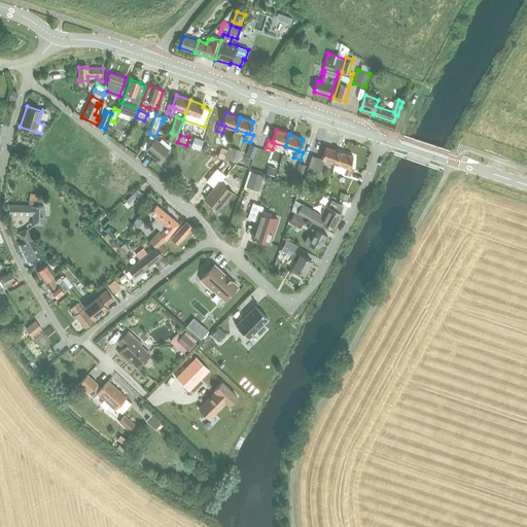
[(169,149),(154,138),(145,149),(159,161),(169,149)]
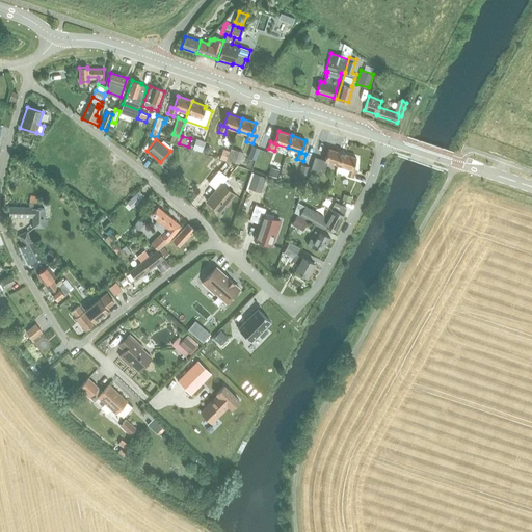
[(202,153),(206,142),(196,139),(192,150),(202,153)]
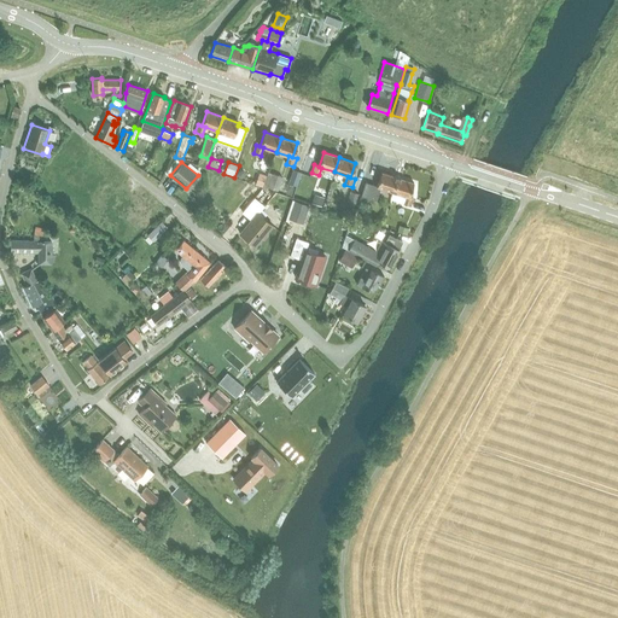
[(297,186),(302,173),(293,169),(289,184),(297,186)]
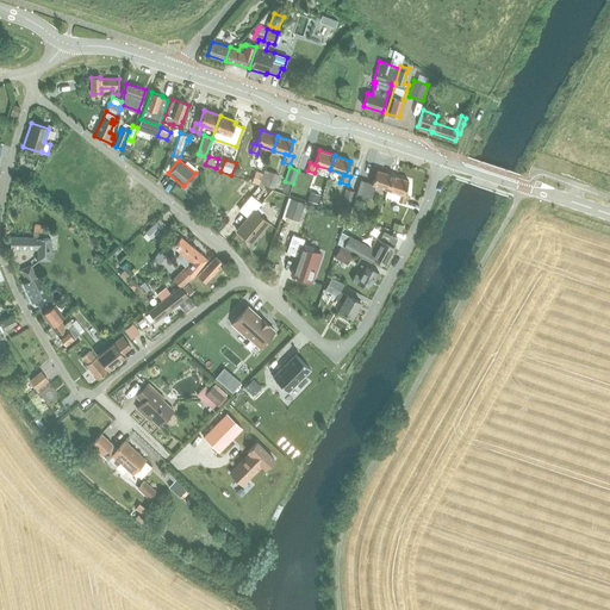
[(387,190),(393,175),(377,169),(372,184),(361,180),(356,193),(371,198),(375,186),(387,190)]
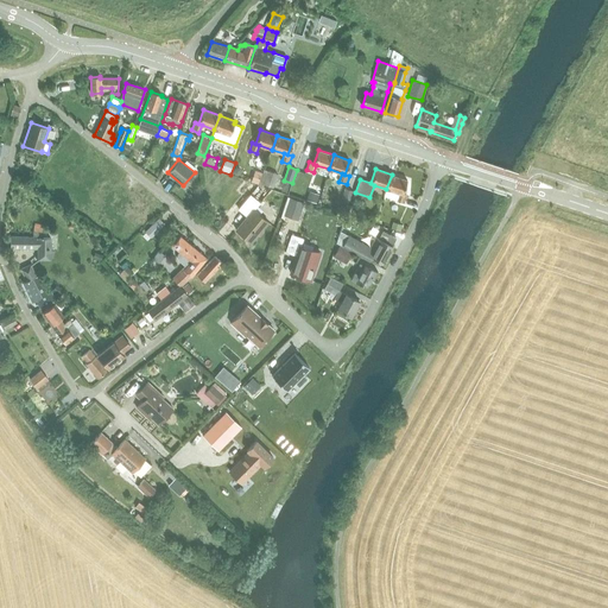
[(255,170),(252,182),(259,184),(263,172),(255,170)]
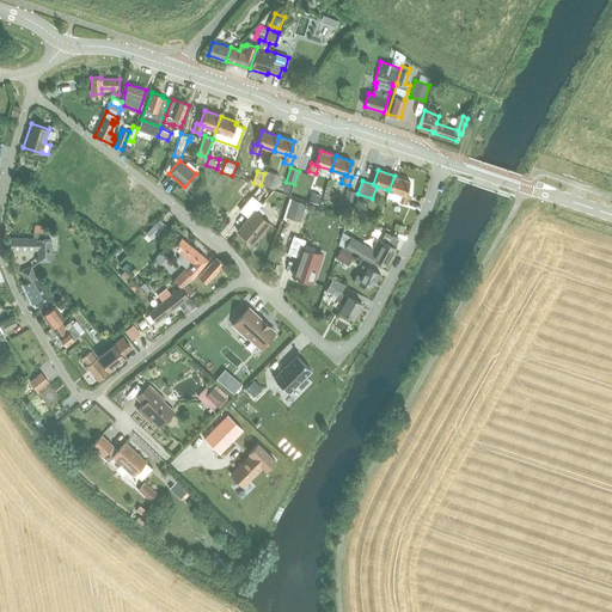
[(265,171),(261,187),(264,188),(265,185),(275,189),(280,176),(270,172),(270,173),(265,171)]
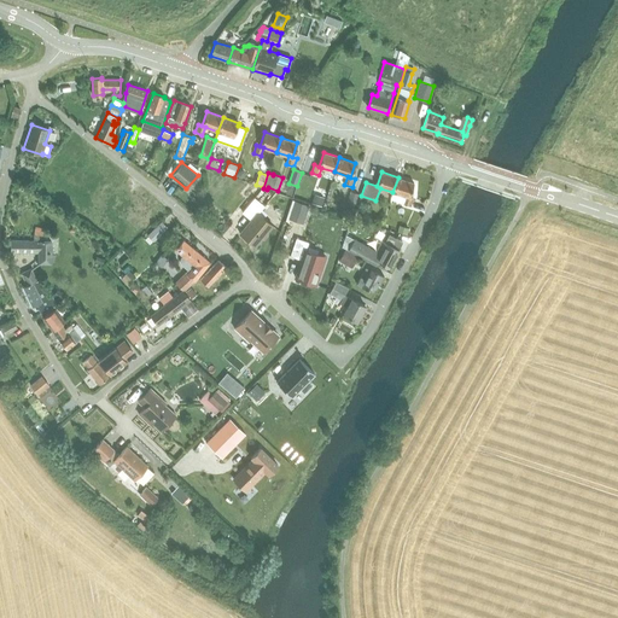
[(398,178),(392,192),(406,197),(403,204),(410,207),(413,198),(409,197),(414,182),(398,178)]
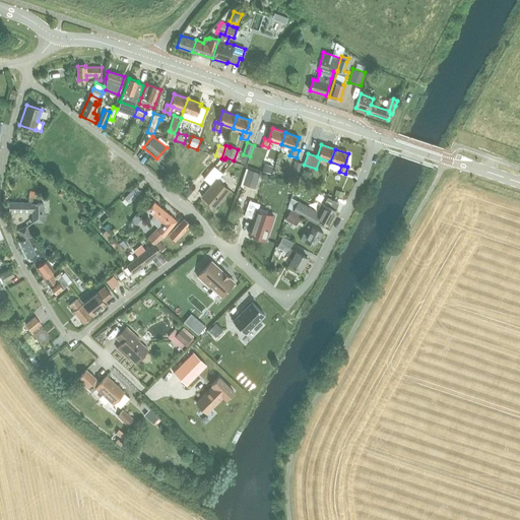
[(89,158),(86,163),(83,171),(90,174),(96,163),(89,158)]
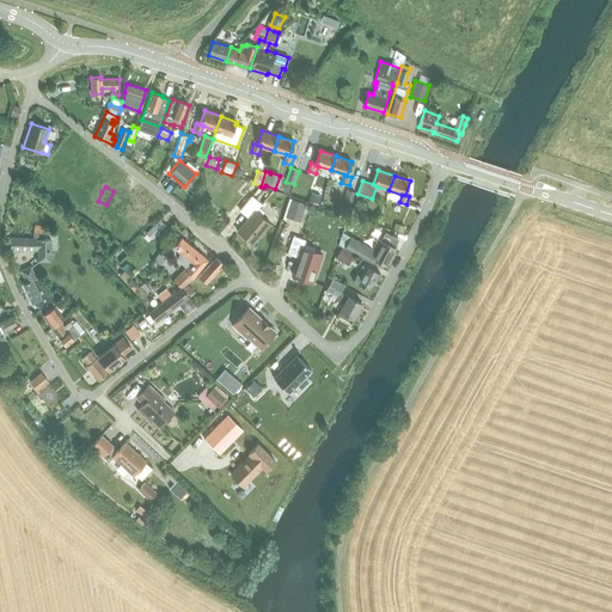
[(355,193),(348,190),(343,204),(350,207),(355,193)]
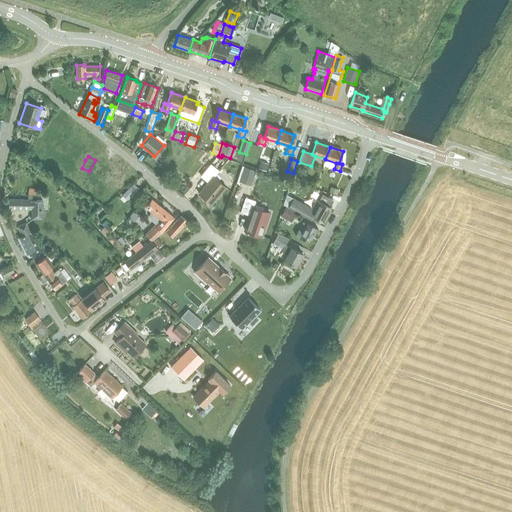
[(261,161),(259,168),(267,171),(269,163),(261,161)]
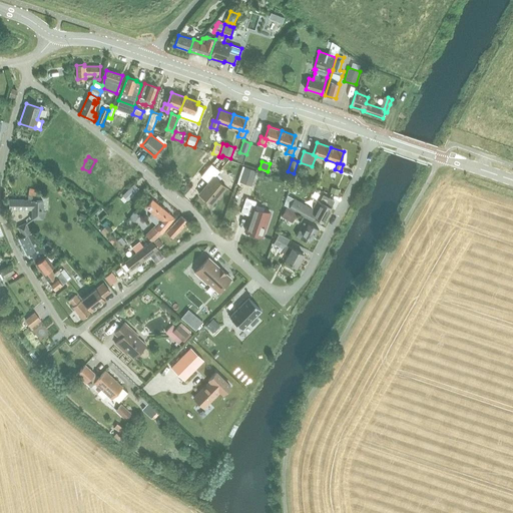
[(208,182),(206,184),(199,194),(211,204),(225,187),(213,177),(218,171),(211,164),(201,176),(208,182)]
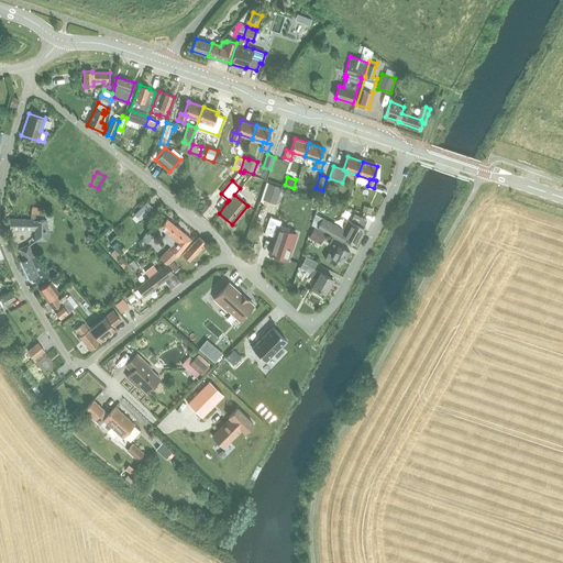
[(263,199),(274,202),(276,203),(282,187),(268,184),(263,199)]
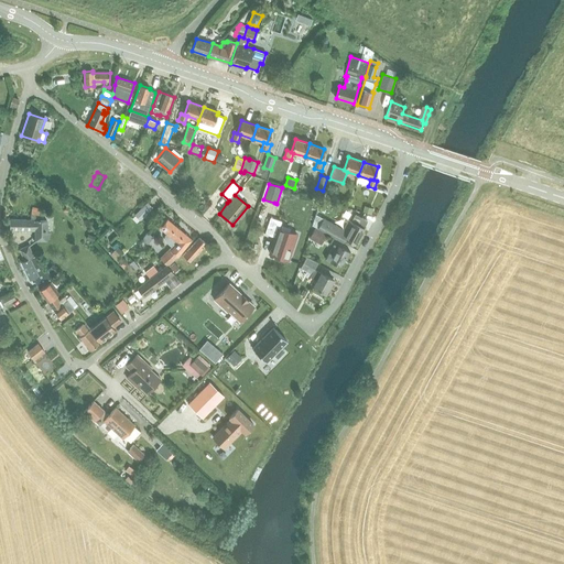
[(316,188),(314,195),(321,197),(323,191),(316,188)]
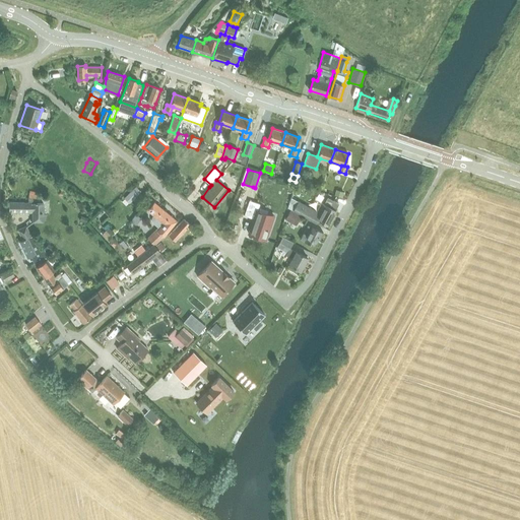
[(237,177),(233,181),(239,187),(243,182),(237,177)]
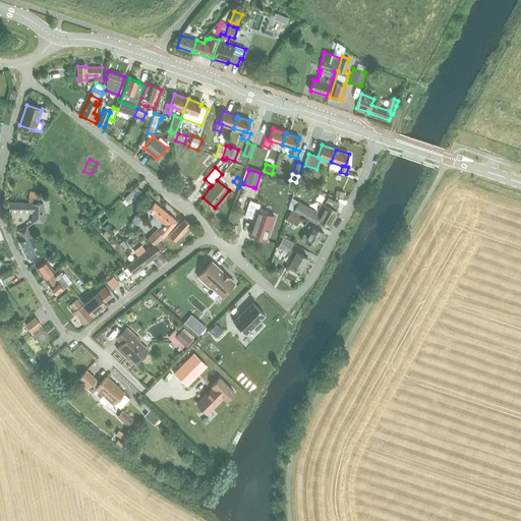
[(130,205),(141,193),(136,187),(124,199),(130,205)]
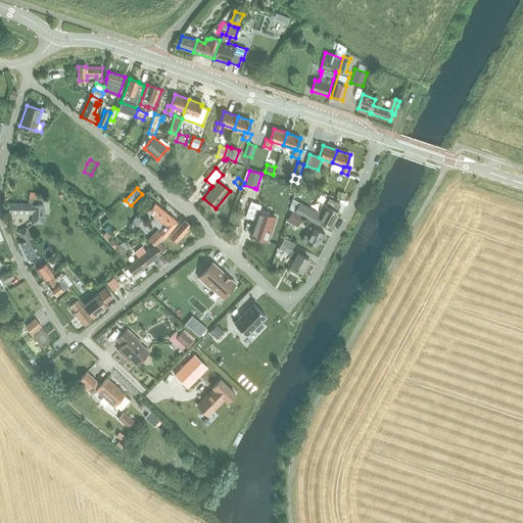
[(43,223),(44,204),(36,204),(36,200),(38,192),(31,191),(29,199),(29,204),(9,203),(9,214),(33,214),(33,223),(43,223)]
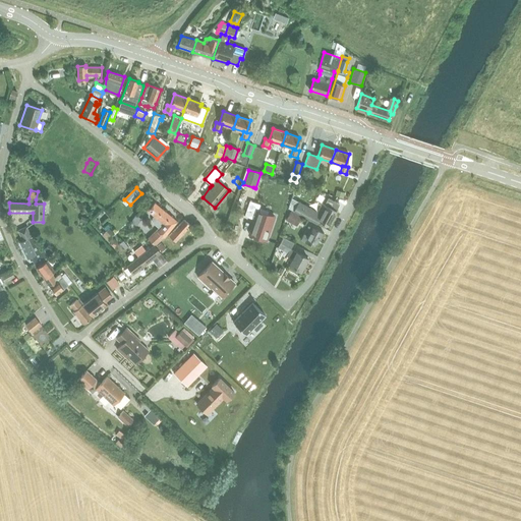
[(336,211),(339,205),(329,198),(325,205),(322,204),(317,212),(292,198),(288,209),(316,224),(319,221),(328,226),(331,221),(332,221),(337,212),(336,211)]
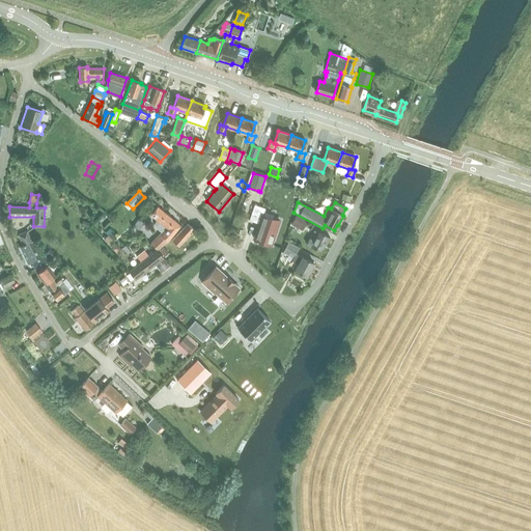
[(272,245),(280,221),(262,215),(264,208),(254,205),(250,220),(259,223),(254,239),(272,245)]
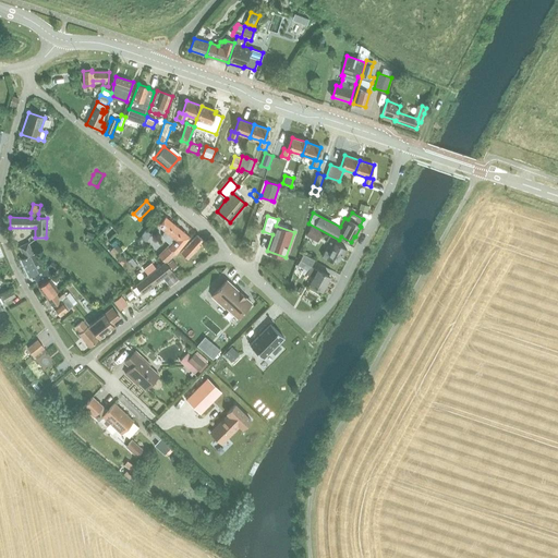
[(165,263),(166,263),(176,253),(176,254),(190,237),(166,217),(158,226),(165,231),(164,233),(162,237),(164,238),(169,242),(171,245),(168,250),(166,249),(158,255),(165,263)]
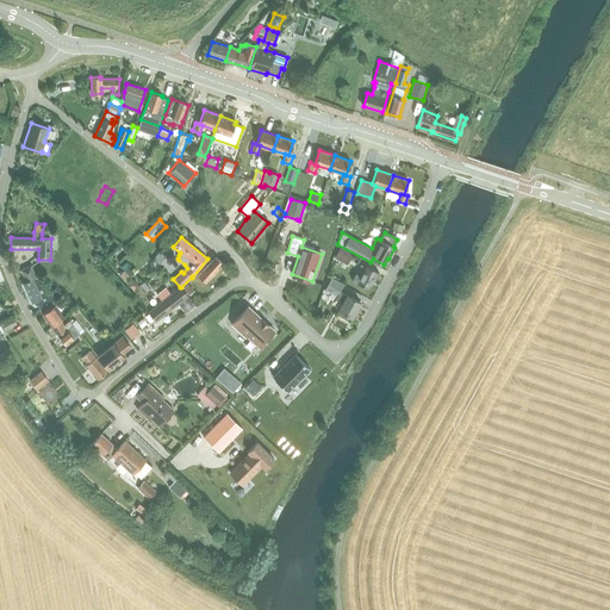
[(335,259),(348,266),(354,254),(341,247),(335,259)]
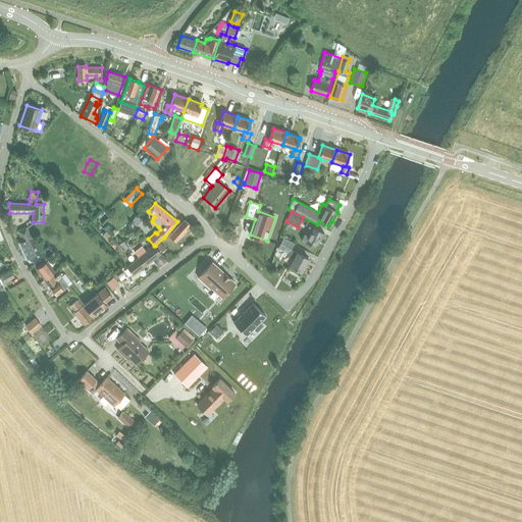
[(137,215),(134,219),(139,223),(142,219),(137,215)]
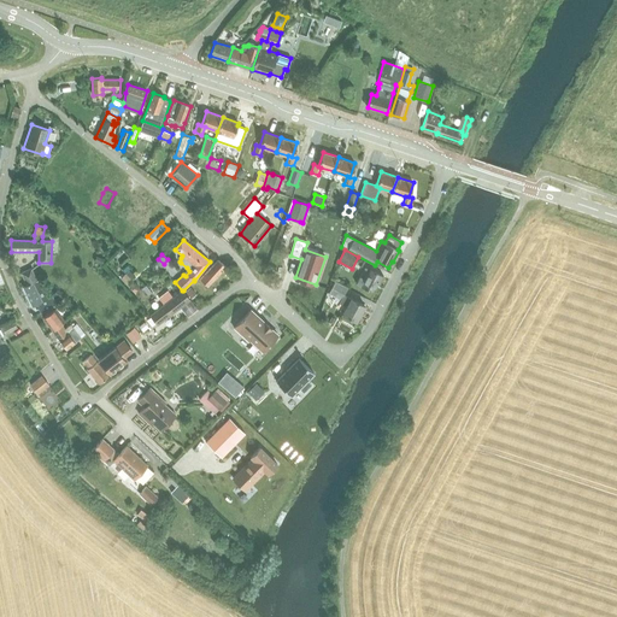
[(209,286),(225,266),(218,260),(201,278),(209,286)]
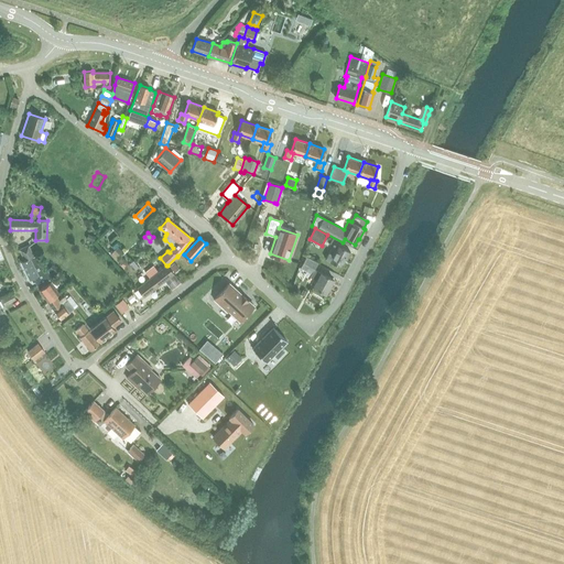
[(346,260),(350,252),(338,246),(337,247),(334,245),(329,252),(326,259),(340,268),(345,259),(346,260)]
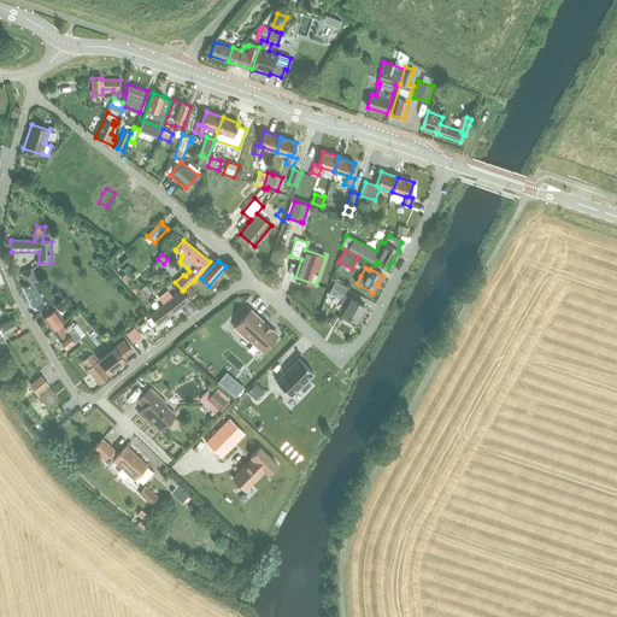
[(22,272),(28,285),(36,281),(30,269),(22,272)]
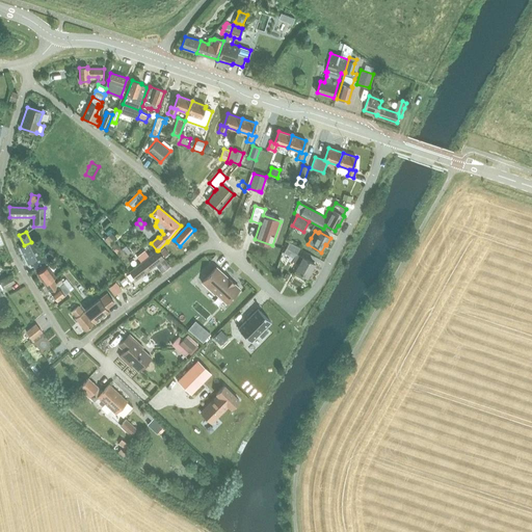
[(108,236),(104,240),(110,246),(114,242),(108,236)]
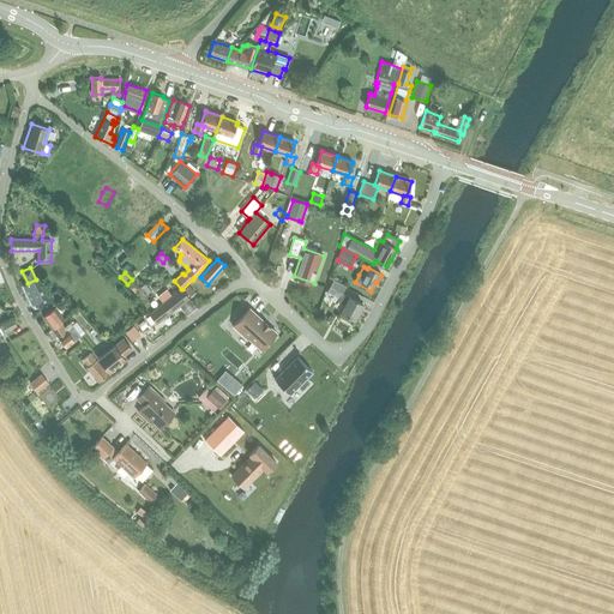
[(36,280),(28,283),(23,286),(32,305),(36,302),(37,307),(38,306),(41,312),(47,308),(54,305),(56,304),(52,294),(48,296),(40,278),(36,280)]
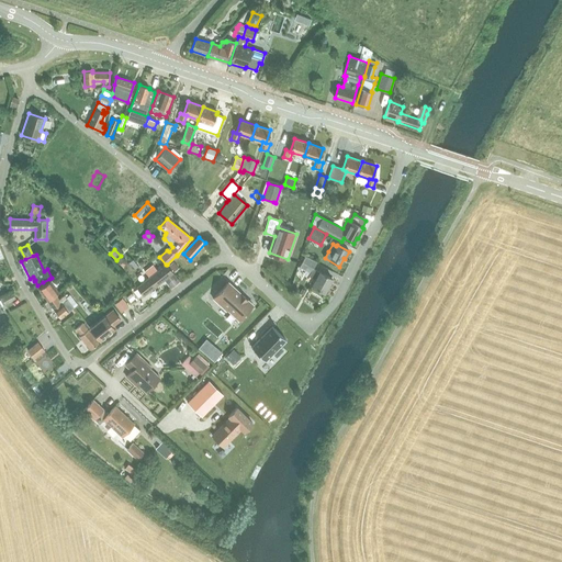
[(305,256),(302,261),(313,268),(316,262),(305,256)]
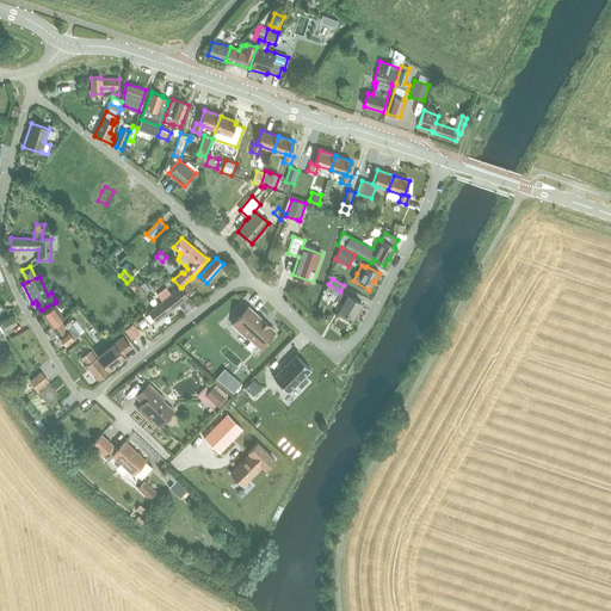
[(131,279),(127,283),(134,291),(139,287),(131,279)]
